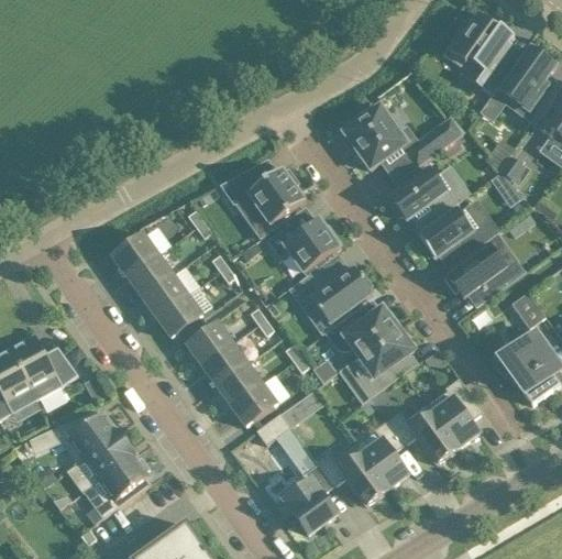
[(492,95),(493,92),(513,64),(499,55),(514,35),(494,21),(493,23),(477,12),(460,36),(456,33),(442,53),(460,65),(463,62),(465,63),(469,58),(485,70),(476,83),(492,95)]
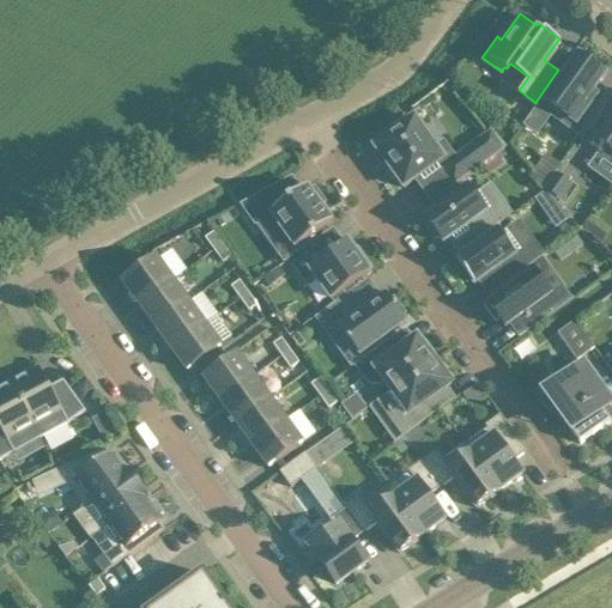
[(558,70),(537,101),(557,115),(561,109),(570,115),(565,121),(577,131),(604,96),(592,87),(605,70),(598,66),(601,61),(588,52),(585,55),(579,52),(573,60),(568,56),(558,70)]
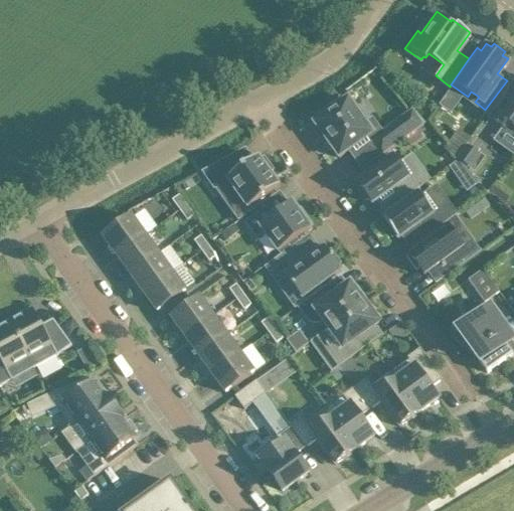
[(513,131),(513,94),(507,89),(489,113),(513,131)]
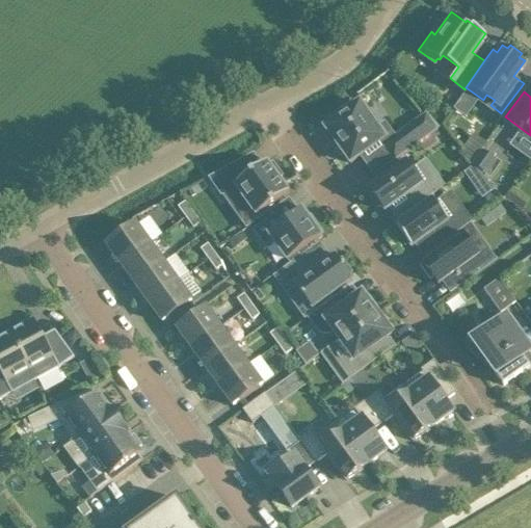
[(350,159),(388,132),(370,107),(367,109),(360,99),(357,101),(354,97),(340,107),(343,111),(324,124),(328,129),(325,131),(336,146),(339,143),(350,159)]
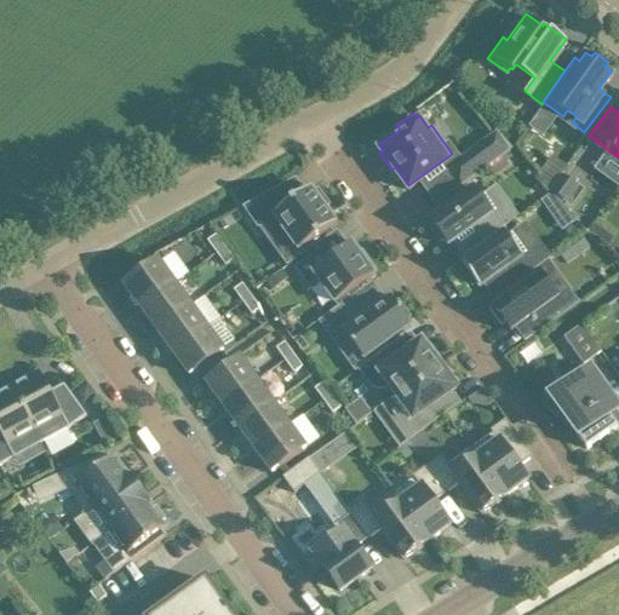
[(447,165),(459,183),(491,160),(479,143),(447,165)]
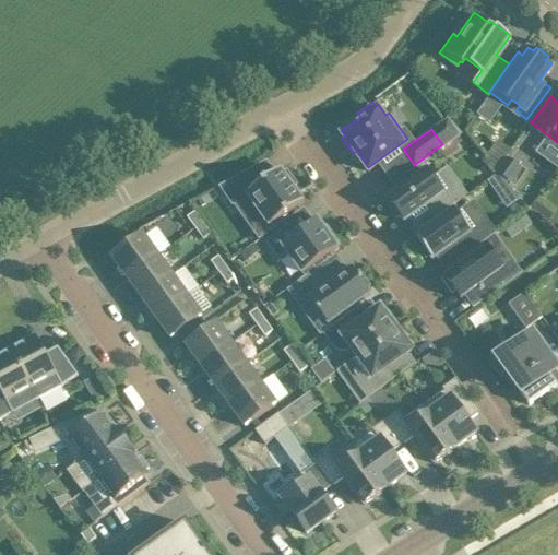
[(511,180),(523,164),(507,152),(495,168),(511,180)]
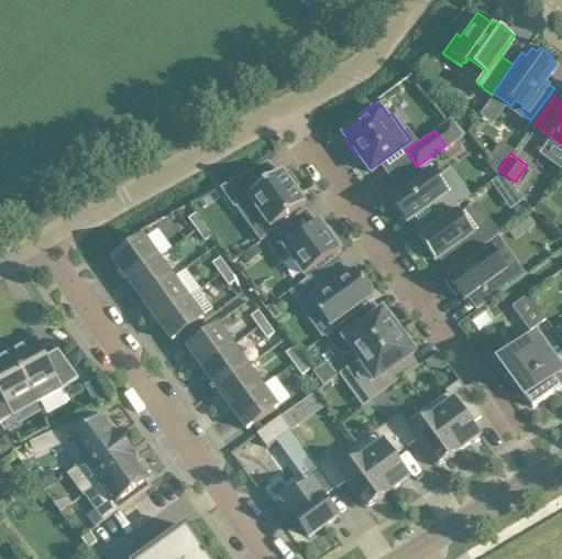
[(246,170),(220,185),(233,205),(248,194),(273,229),(290,216),(288,212),(306,199),(295,184),(298,182),(288,168),(285,171),(283,167),(257,185),(246,170)]
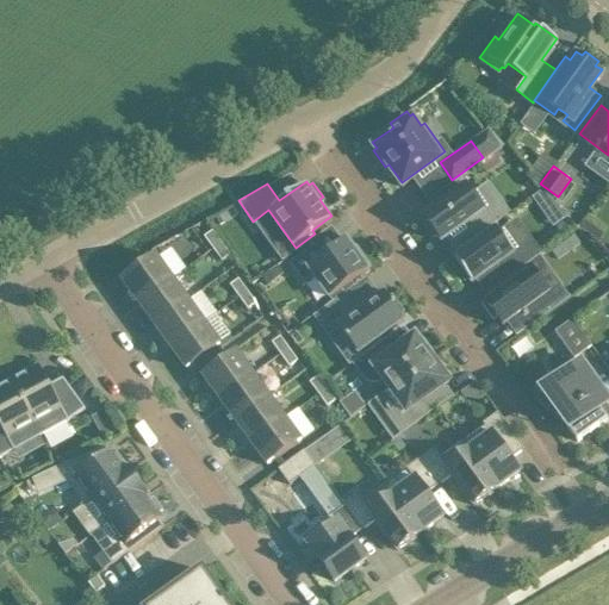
[(472,191),(465,181),(423,212),(427,217),(424,222),(432,234),(437,232),(441,237),(464,220),(474,235),(498,217),(488,203),(486,203),(477,188),(472,191)]
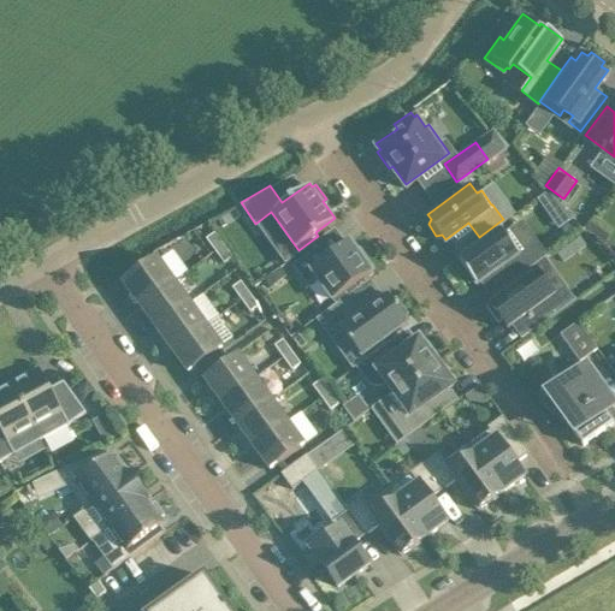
[(557,197),(548,187),(536,195),(544,206),(557,197)]
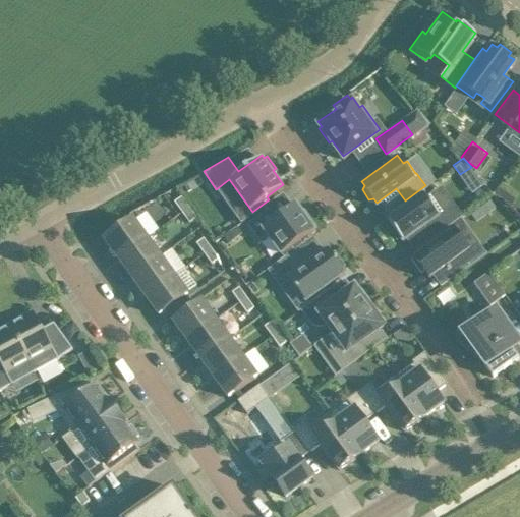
[(422,224),(430,235),(461,214),(452,200),(442,209),(429,192),(426,195),(423,191),(387,218),(391,222),(388,224),(396,236),(399,234),(402,239),(422,224)]
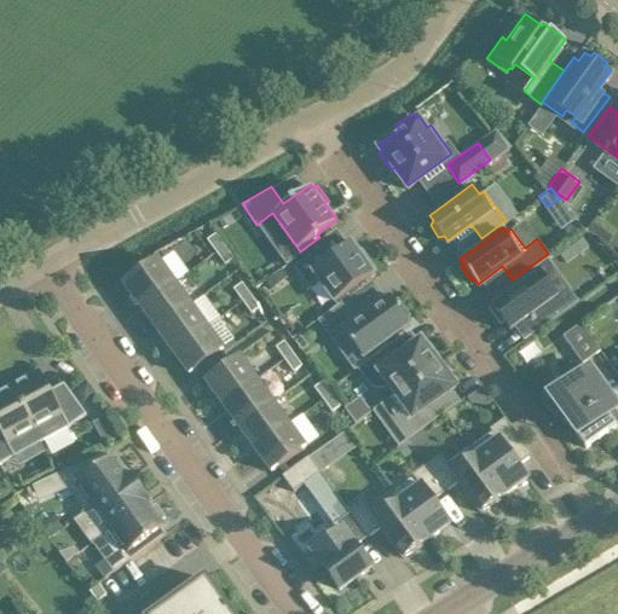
[(215,248),(224,242),(215,230),(207,236),(215,248)]
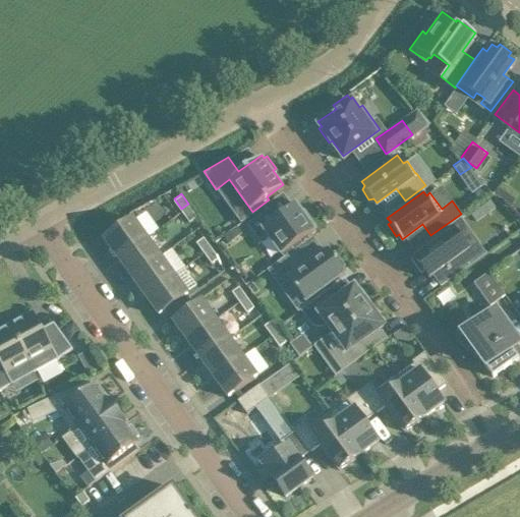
[(283,254),(293,247),(301,240),(299,237),(313,227),(311,224),(314,222),(303,207),(301,210),(295,202),(275,216),(269,206),(246,221),(258,238),(267,232),(283,254)]
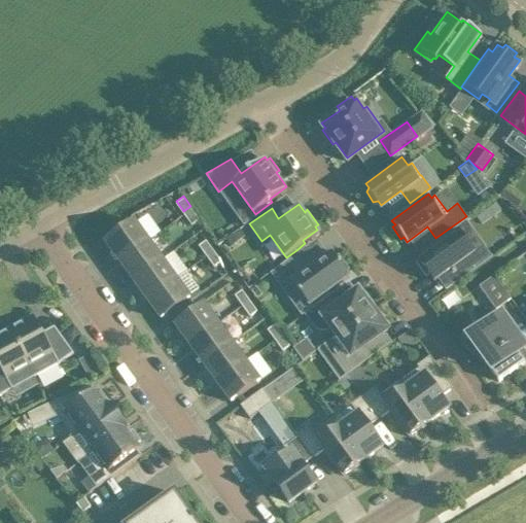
[(190,222),(198,216),(190,206),(183,211),(190,222)]
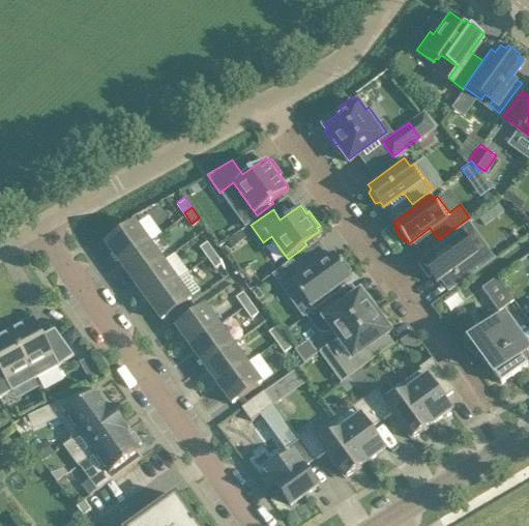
[(106,239),(120,260),(148,238),(135,218),(106,239)]
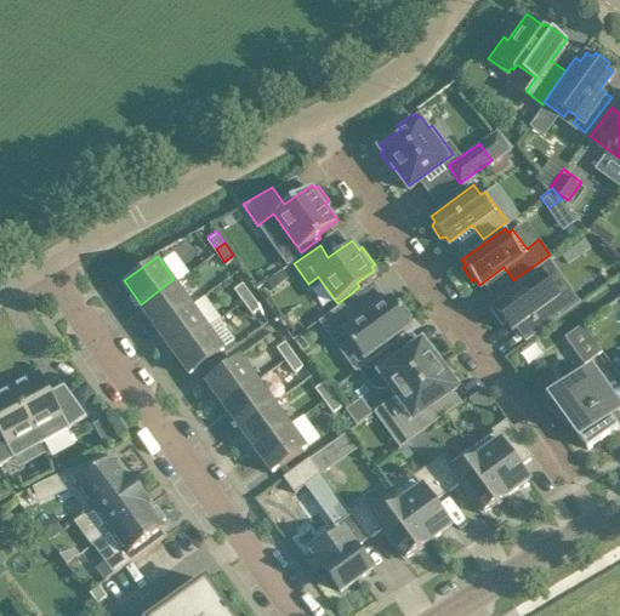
[(282,266),(266,278),(271,285),(288,274),(282,266)]
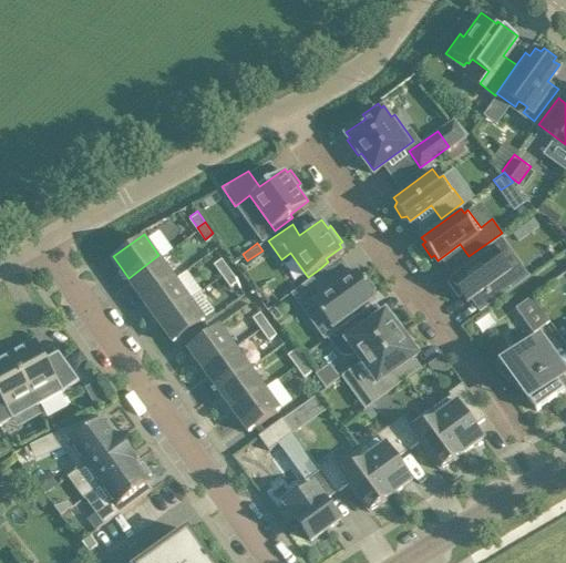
[(507,267),(492,246),(446,279),(458,294),(460,292),(465,300),(476,293),(485,305),(527,274),(518,259),(507,267)]
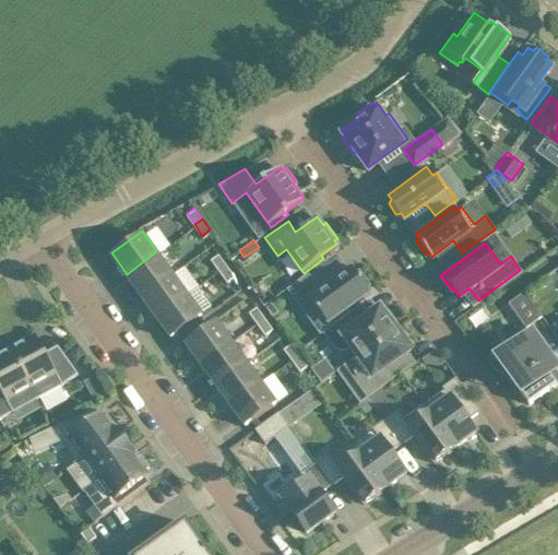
[(127,274),(141,294),(171,272),(156,251),(127,274)]
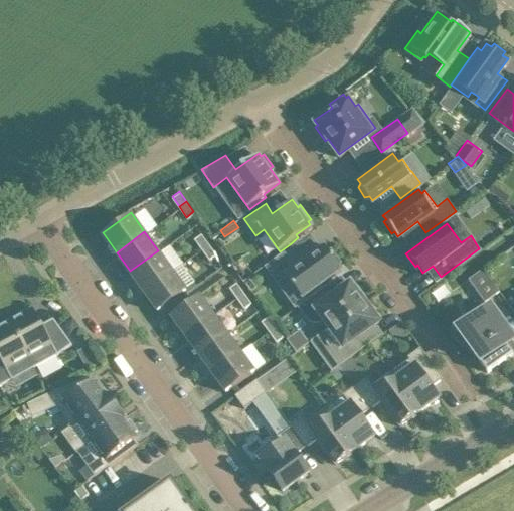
[(201,247),(208,242),(201,232),(193,237),(201,247)]
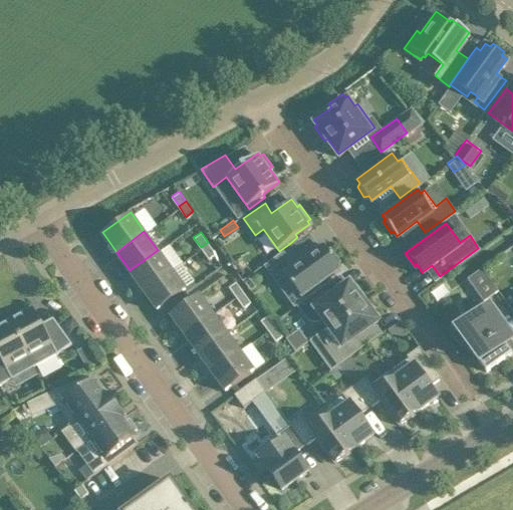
[(208,257),(215,252),(208,242),(201,247),(208,257)]
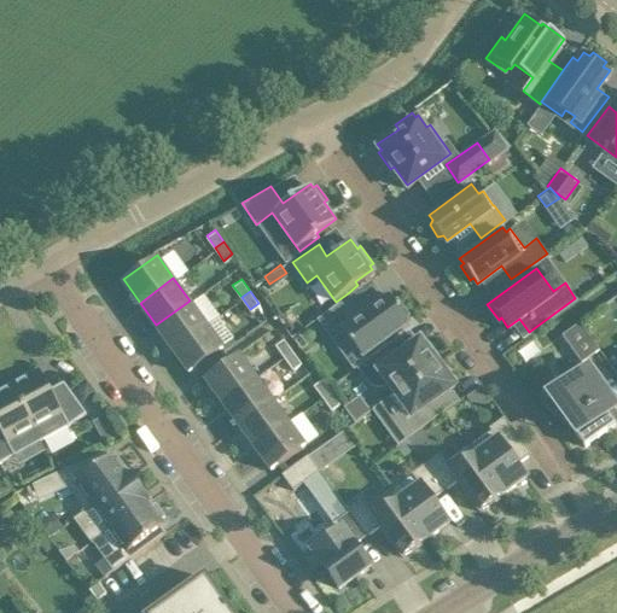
[(326,331),(358,308),(348,293),(336,302),(316,316),(326,331)]
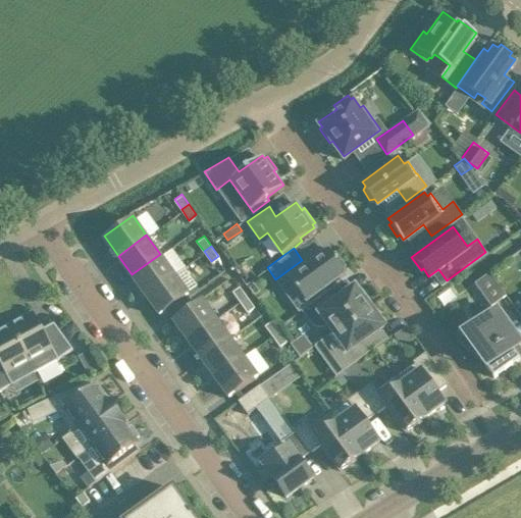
[(324,287),(346,270),(342,265),(345,263),(335,250),(332,252),(328,248),(290,276),(308,303),(326,290),(324,287)]
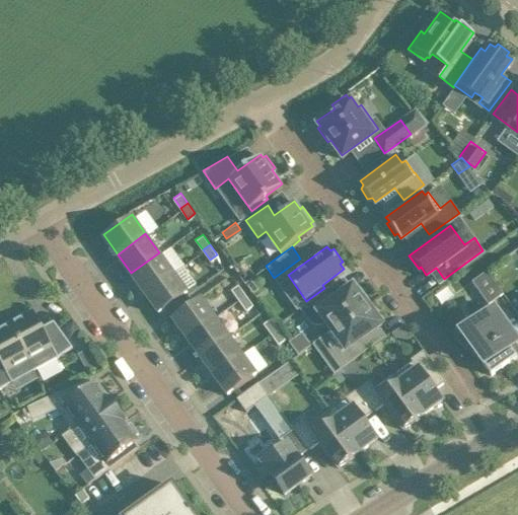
[(131,273),(144,292),(172,271),(159,252),(131,273)]
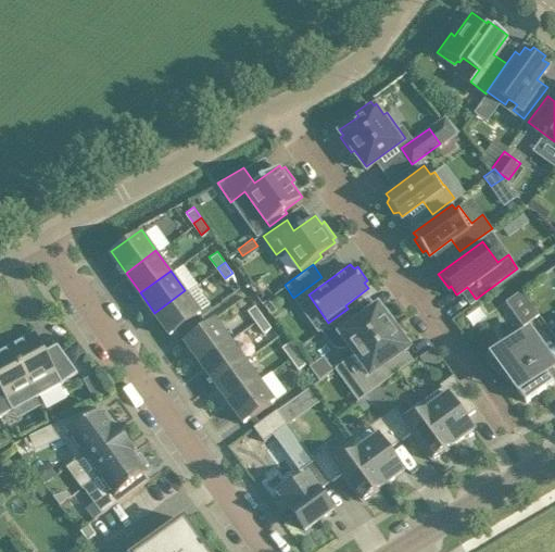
[(505,299),(522,324),(539,312),(520,288),(505,299)]
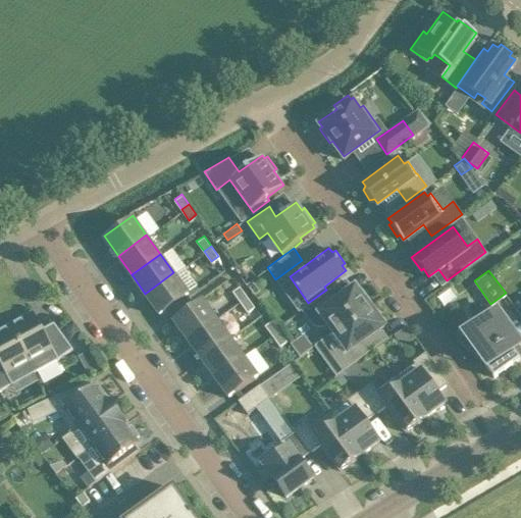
[(173,272),(145,294),(159,313),(188,292),(173,272)]
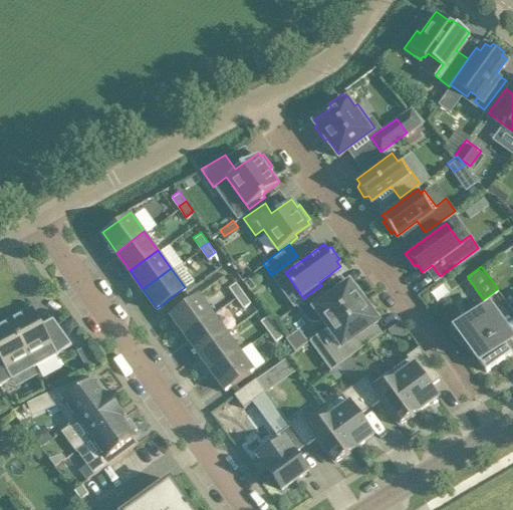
[(303,298),(296,303),(308,318),(311,319),(315,320),(319,317),(325,326),(363,299),(360,295),(362,291),(355,282),(351,283),(349,279),(331,293),(323,283),(321,285),(303,298)]
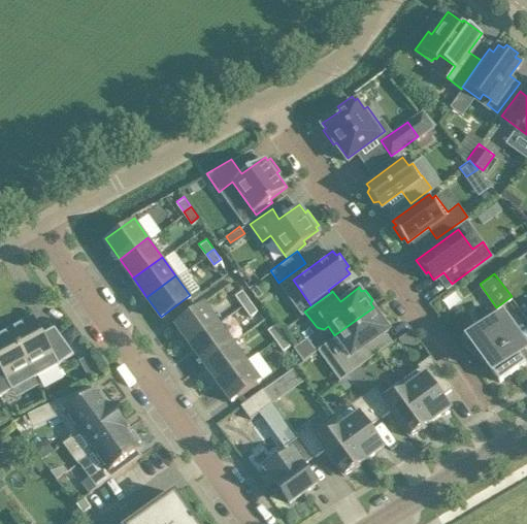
[(242,303),(250,298),(241,288),(234,293),(242,303)]
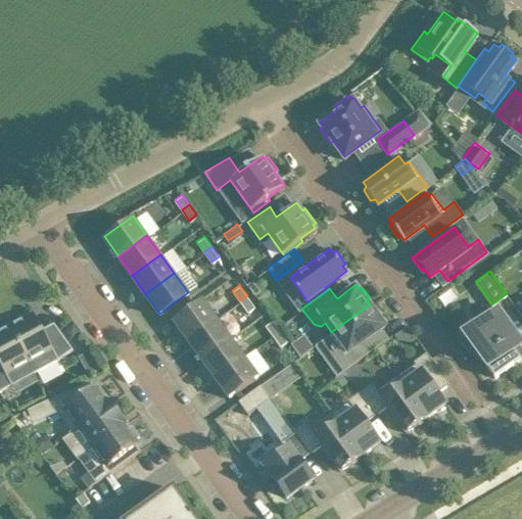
[(240,300),(247,311),(254,305),(247,295),(240,300)]
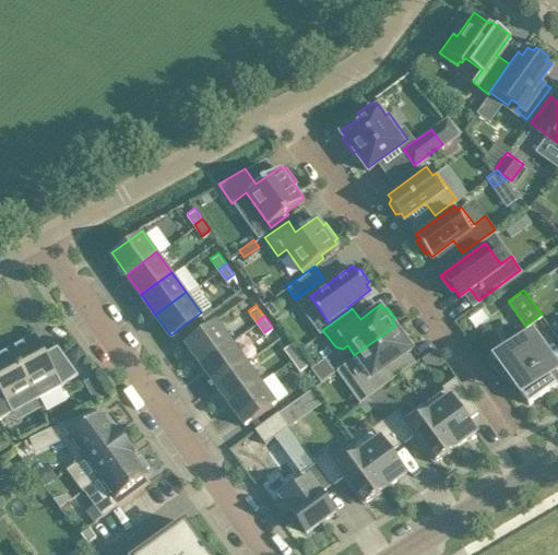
[(185,341),(200,362),(230,340),(215,319),(185,341)]
